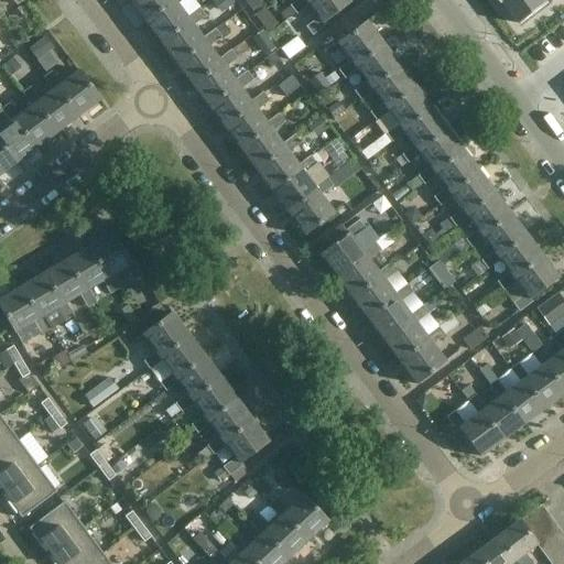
[(129,0),(128,1),(144,22),(174,0),(173,0),(129,0)]
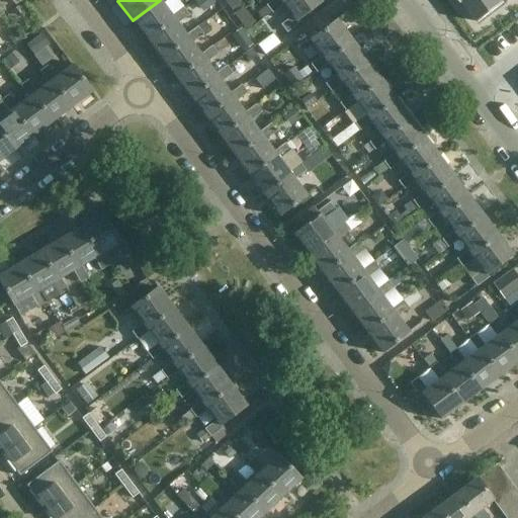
[(172,16),(163,4),(168,0),(159,0),(160,0),(133,20),(148,40),(174,20),(171,16),(172,16)]
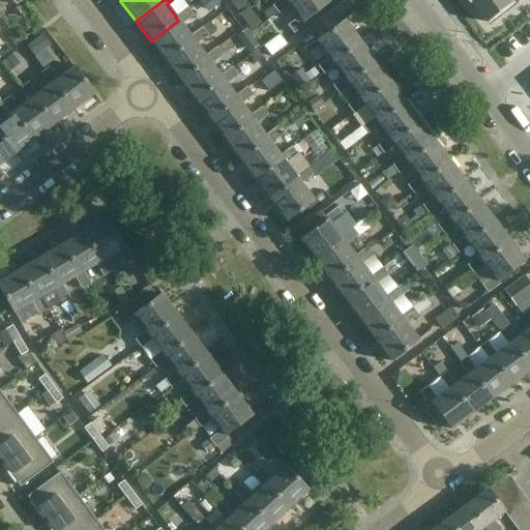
[(231,0),(243,12),(256,1),(255,0),(231,0)]
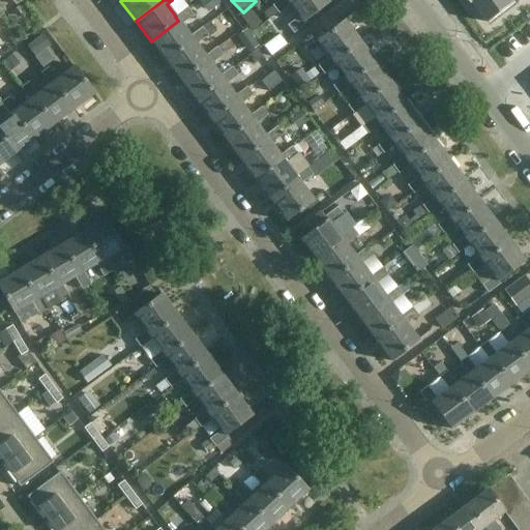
[(278,13),(290,5),(287,1),(288,0),(280,0),(272,5),(278,13)]
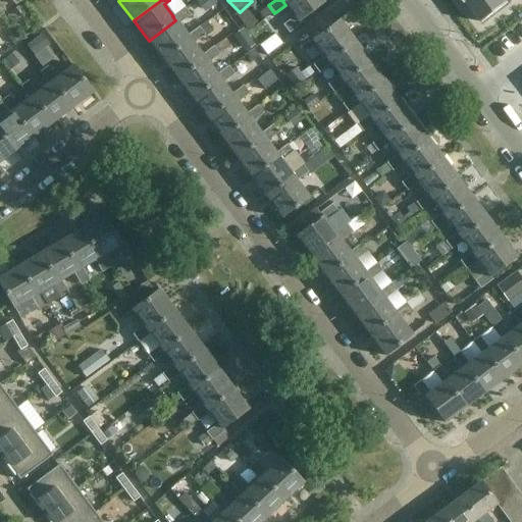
[(325,1),(324,0),(283,0),(282,1),(285,5),(295,16),(283,25),(289,33),(302,23),(300,20),(325,1)]
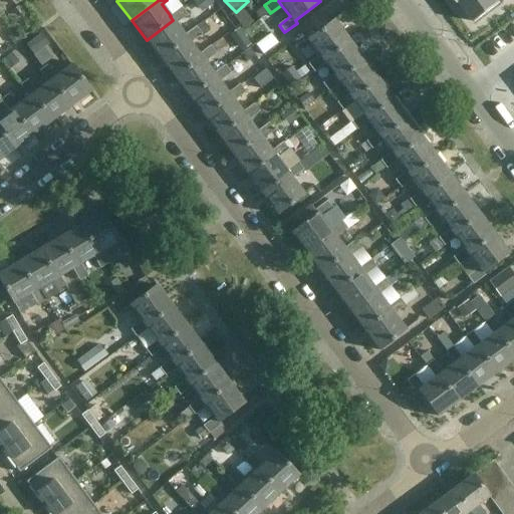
[(454,0),(458,4),(460,3),(475,22),(500,4),(499,2),(501,0),(454,0)]
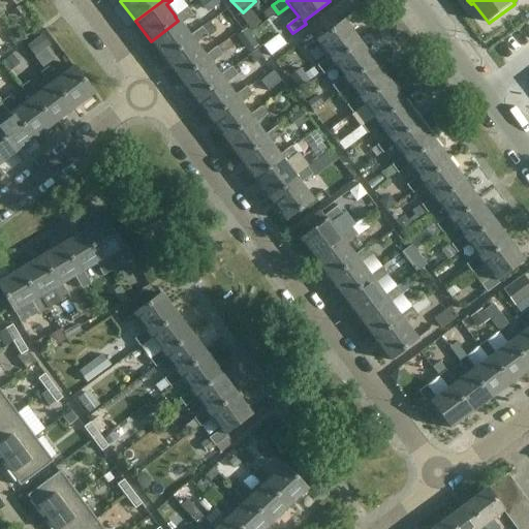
[(190,35),(182,24),(193,16),(187,8),(176,17),(175,17),(178,21),(151,41),(165,60),(192,40),(189,36),(190,35)]
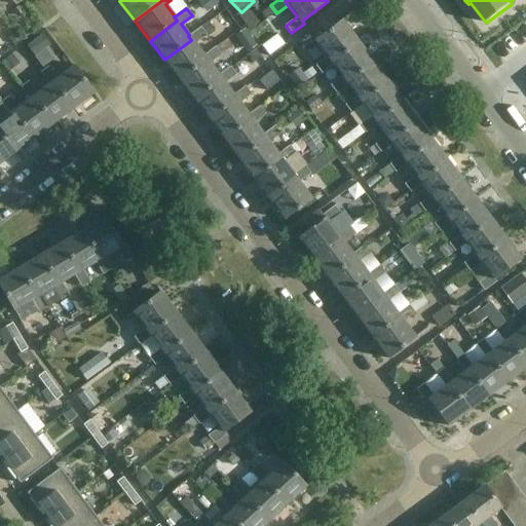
[(267,17),(258,24),(266,36),(275,30),(267,17)]
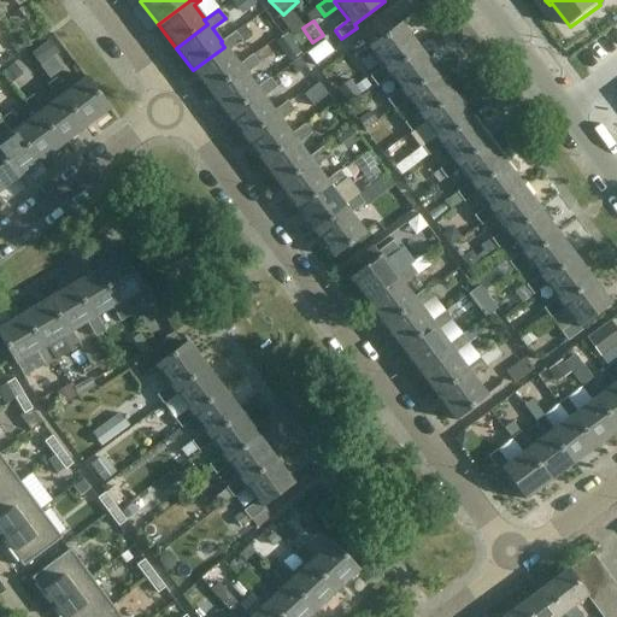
[(366,48),(382,68),(370,77),(377,87),(389,77),(385,72),(418,47),(400,23),(366,48)]
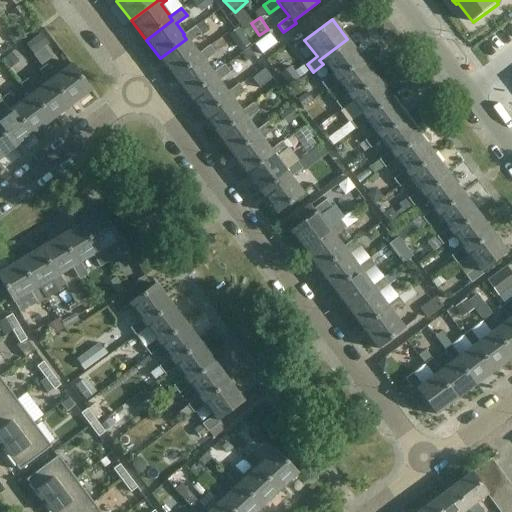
[(160,58),(174,78),(201,58),(198,54),(199,54),(190,42),(208,29),(202,21),(184,34),(183,35),(186,39),(160,58)]
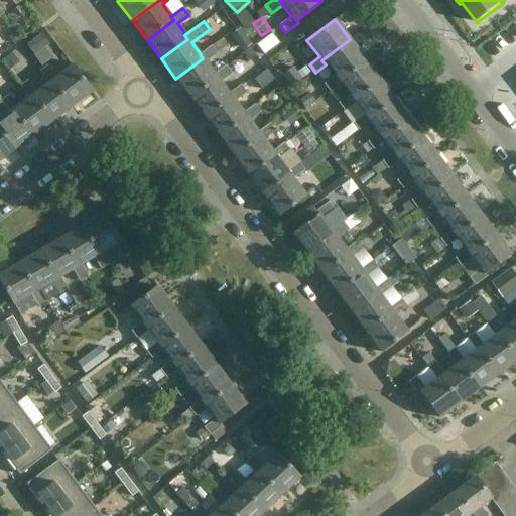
[(252,45),(240,28),(231,34),(242,51),(252,45)]
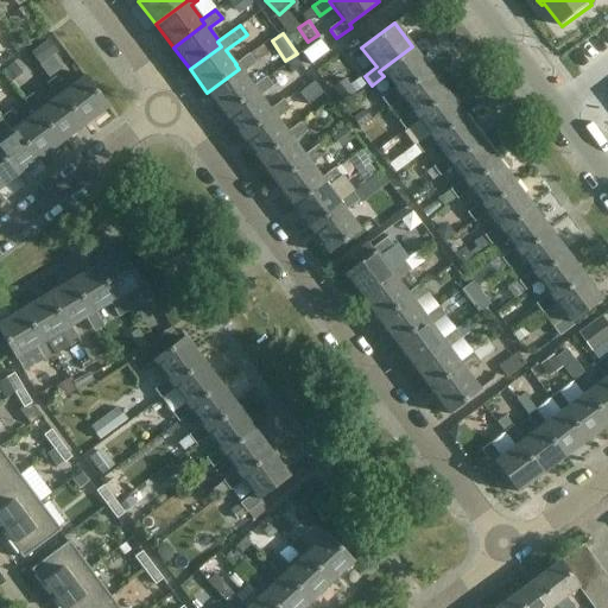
[(329,51),(329,50),(321,39),(303,52),(311,64),(329,51)]
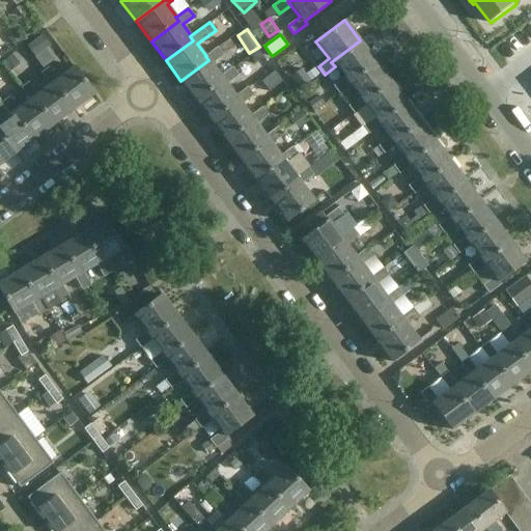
[(331,62),(335,66),(343,79),(334,86),(339,94),(350,87),(346,82),(375,60),(360,40),(331,62)]
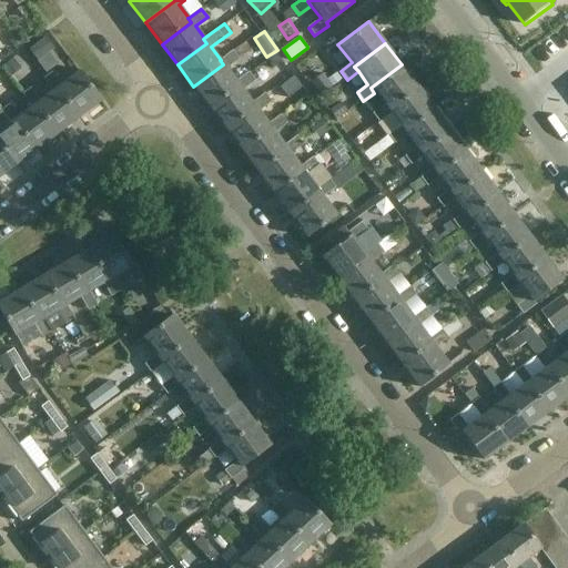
[(233,50),(221,60),(220,60),(223,64),(193,87),(209,108),(239,85),(235,82),(236,81),(227,69),(240,60),(233,50)]
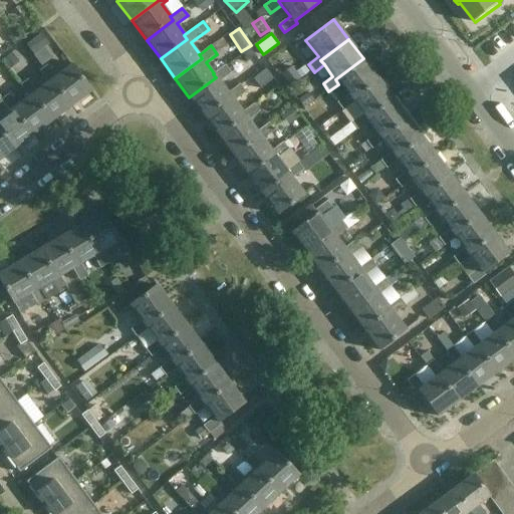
[(287,45),(267,59),(274,68),(294,54),(287,45)]
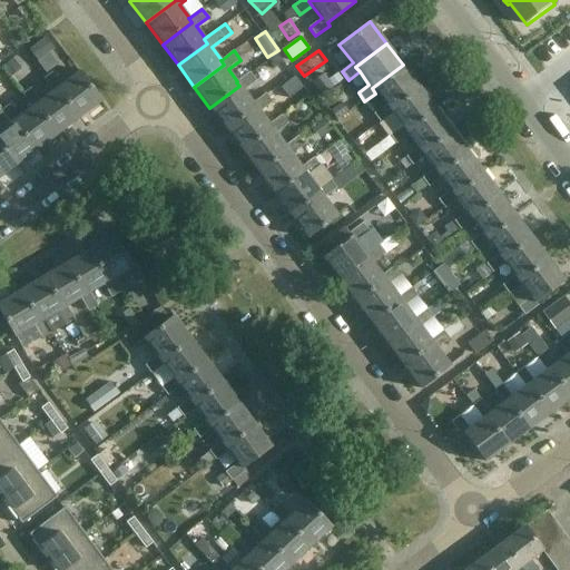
[(419,86),(403,65),(372,88),(375,94),(385,106),(374,114),(380,123),(392,114),(387,109),(419,86)]
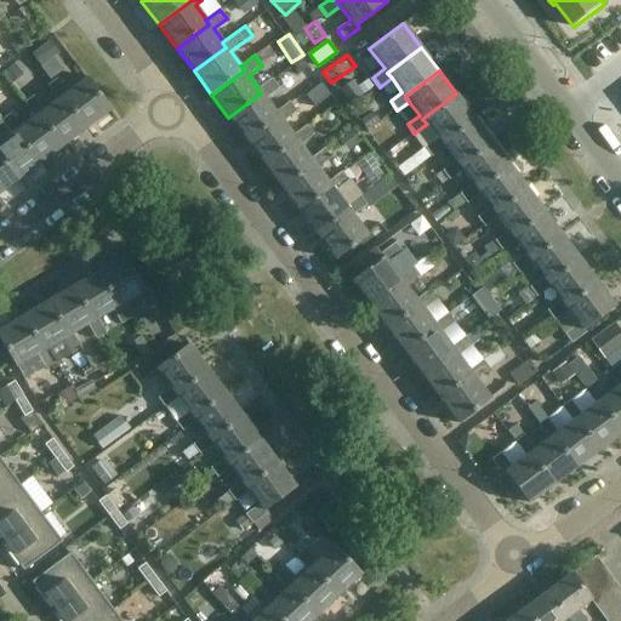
[(87,129),(112,109),(87,77),(67,92),(57,79),(47,86),(57,98),(62,95),(87,129)]
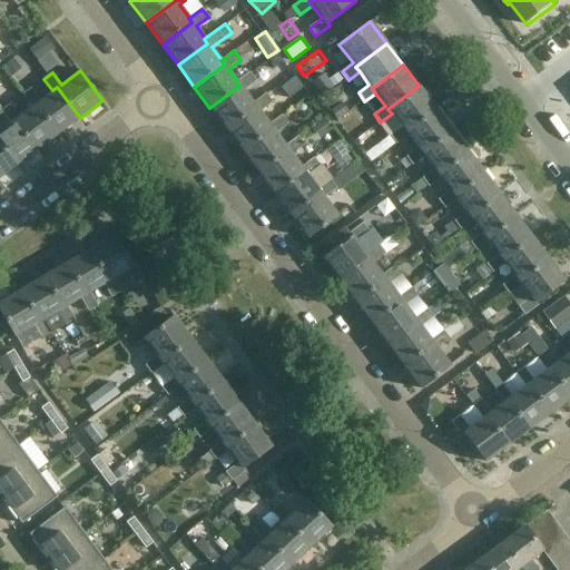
[(209,108),(226,129),(256,107),(253,104),(254,102),(244,90),(256,81),(249,72),(237,81),(236,82),(239,86),(209,108)]
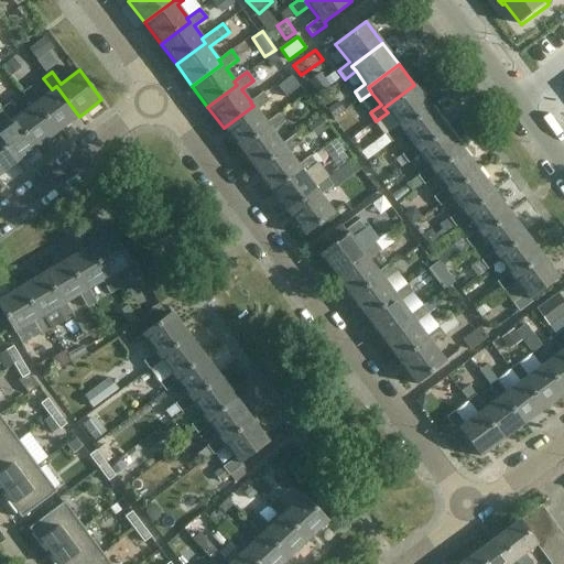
[(388,112),(397,126),(386,134),(392,142),(403,134),(400,130),(431,107),(414,85),(383,108),(388,112)]
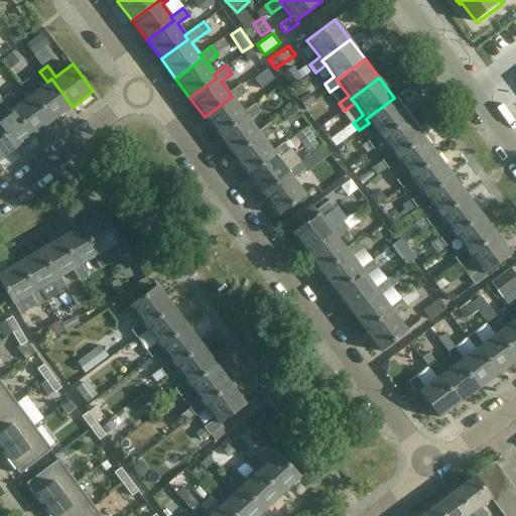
[(53,121),(73,107),(51,79),(47,82),(36,91),(28,80),(20,86),(28,97),(32,94),(53,121)]
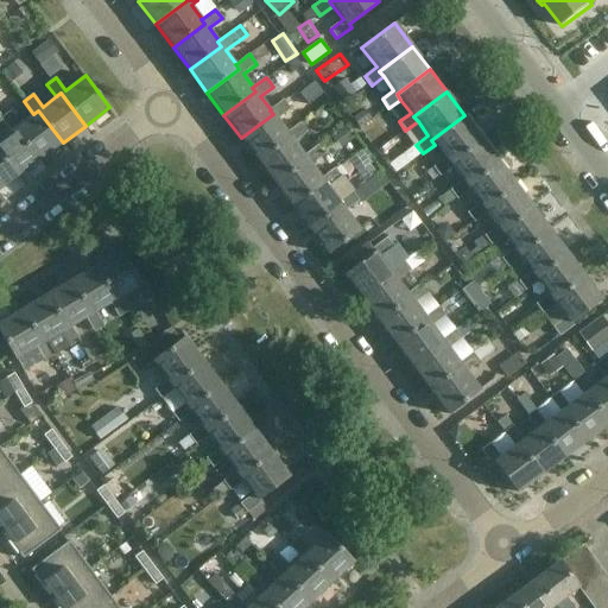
[(273,114),(241,138),(259,162),(291,137),(287,132),(278,119),(290,109),(283,100),(279,102),(271,109),(270,111),(273,114)]
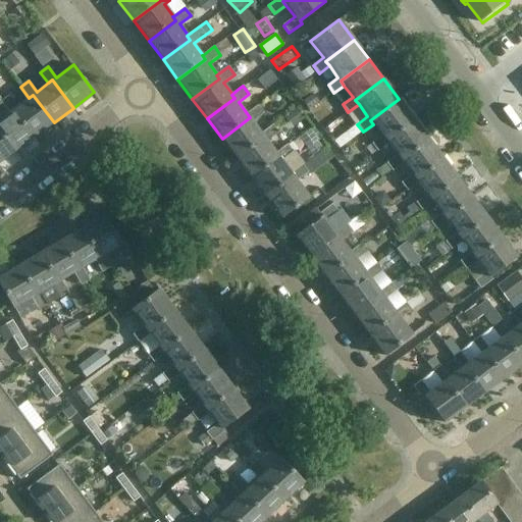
[(34,137),(54,122),(33,95),(29,98),(17,106),(9,95),(1,101),(9,112),(13,109),(34,137)]
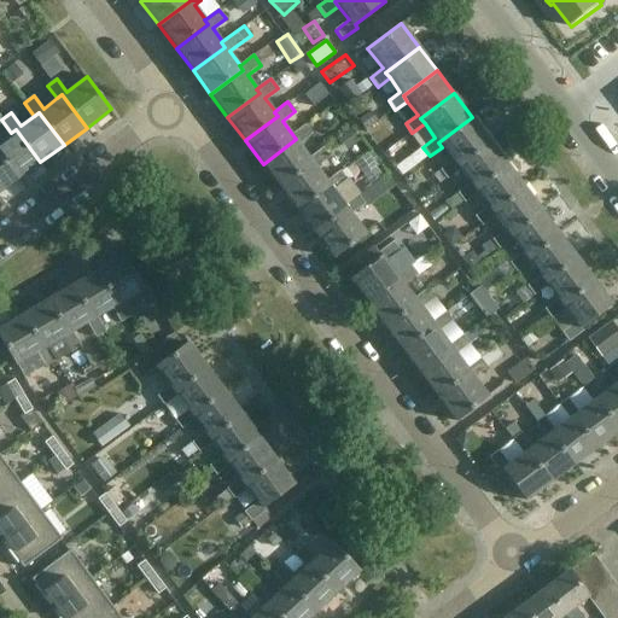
[(438,143),(442,147),(453,161),(439,170),(447,180),(460,170),(456,165),(489,140),(472,117),(438,143)]
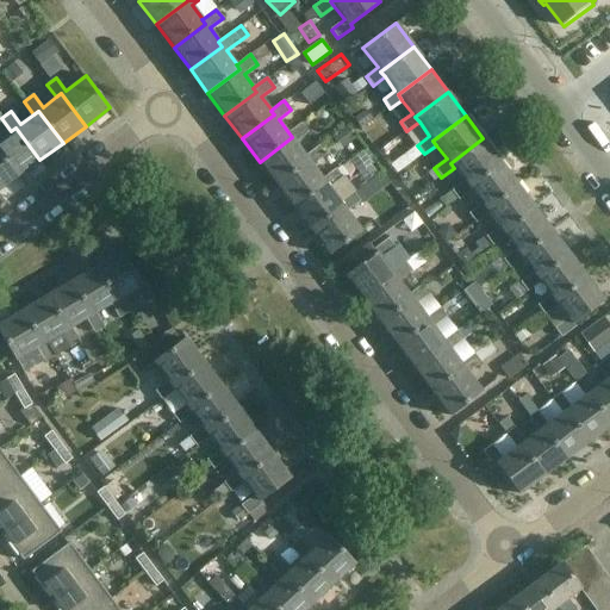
[(260,162),(277,185),(309,161),(305,156),(296,143),(309,132),(302,123),(288,132),(292,137),(260,162)]
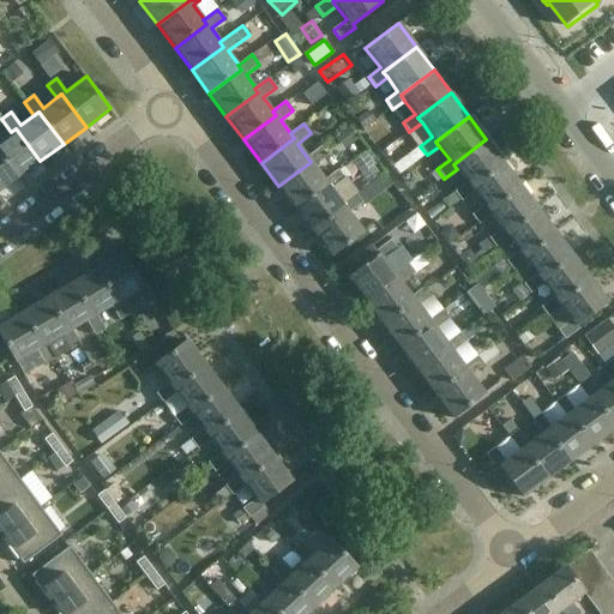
[(0,155),(17,179),(40,161),(16,128),(11,132),(0,139),(0,155)]
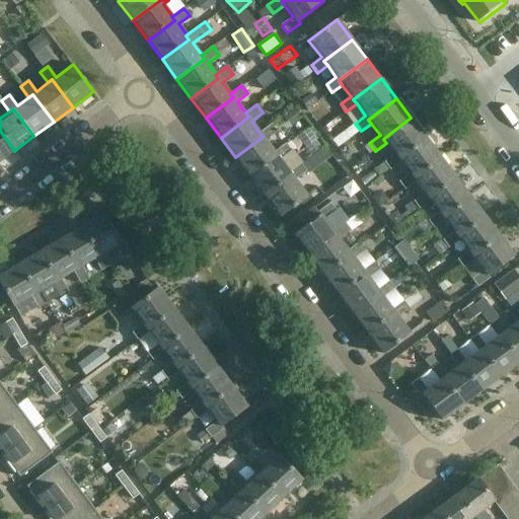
[(383,139),(386,143),(394,154),(373,170),(379,178),(400,162),(397,158),(426,138),(411,118),(383,139)]
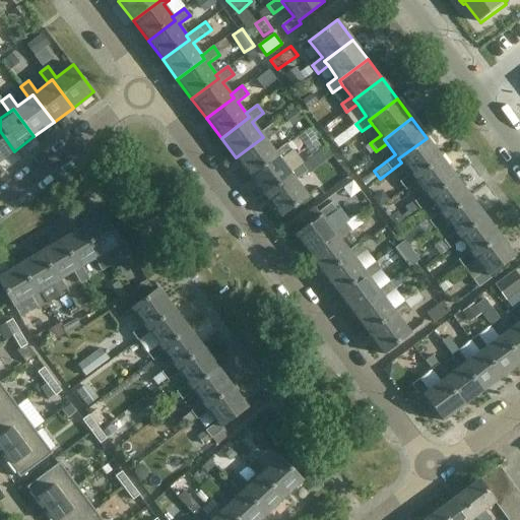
[(271,125),(260,133),(263,137),(236,157),(251,178),(278,157),(275,153),(266,141),(277,133),(271,125)]
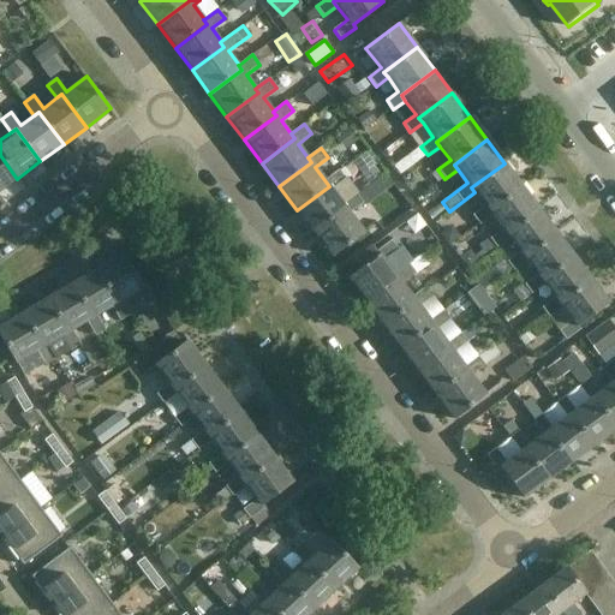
[(0,191),(17,179),(0,155),(0,191)]
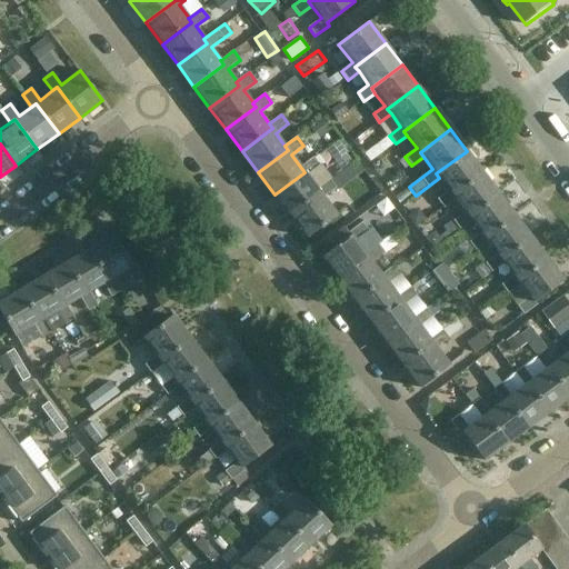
[(439,178),(449,191),(437,199),(443,208),(456,199),(452,196),(482,172),(467,151),(436,173),(439,178)]
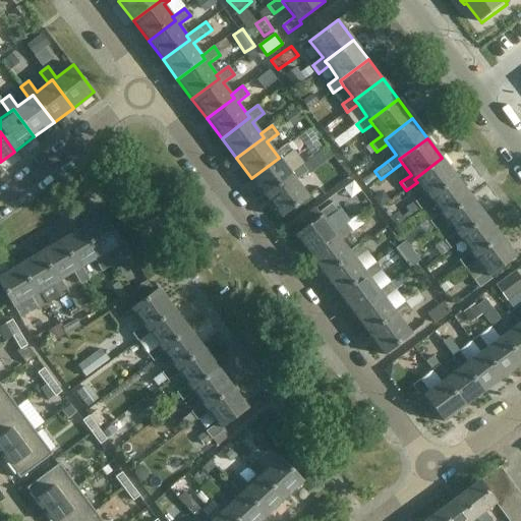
[(251,178),(266,196),(292,176),(290,173),(281,162),(292,153),(287,146),(276,154),(279,158),(251,178)]
